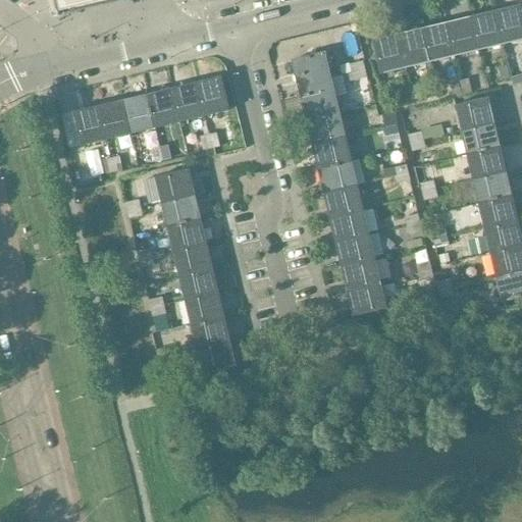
[(57,0),(58,0),(59,0),(61,0),(63,9),(60,10),(60,11),(99,3),(109,0),(57,0)]
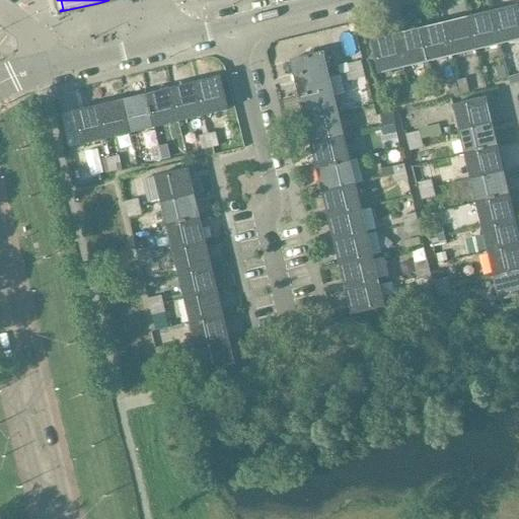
[(518,15),(517,6),(492,12),(500,45),(518,40),(518,15)]
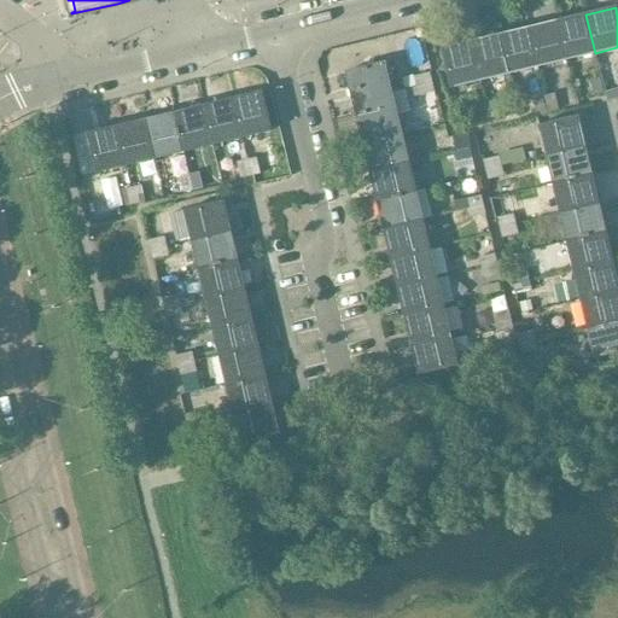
[(586,15),(558,22),(566,60),(595,53),(586,15)]
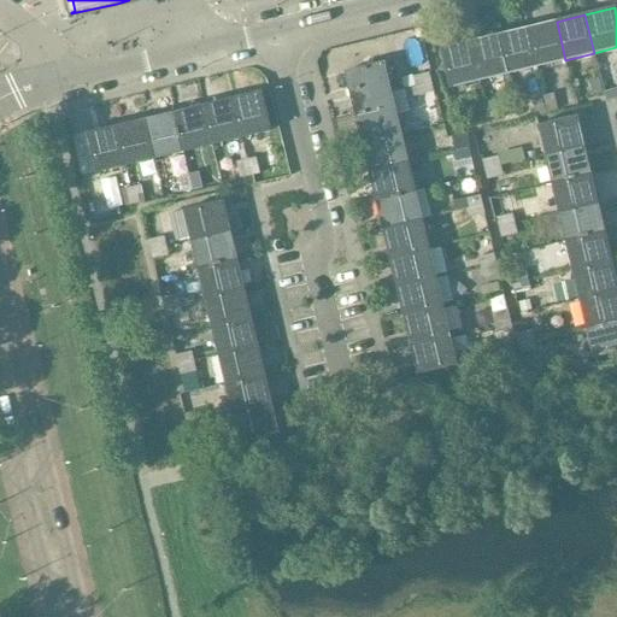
[(557,22),(528,29),(536,68),(565,60),(557,22)]
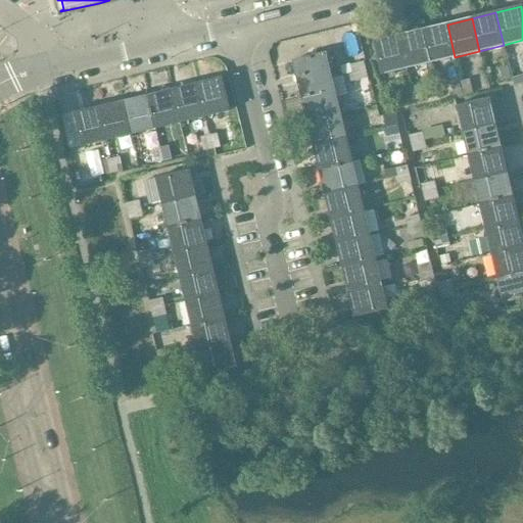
[(447,25),(423,30),(431,62),(455,57),(447,25)]
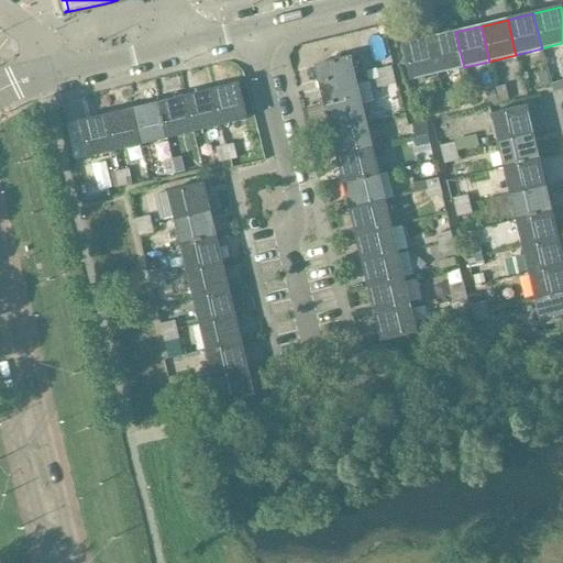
[(455,32),(429,39),(438,74),(464,67),(455,32)]
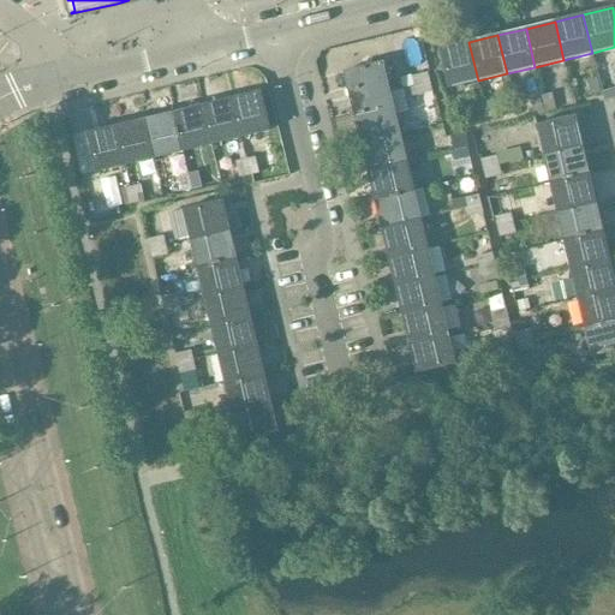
[(469,42),(440,49),(448,88),(478,81),(469,42)]
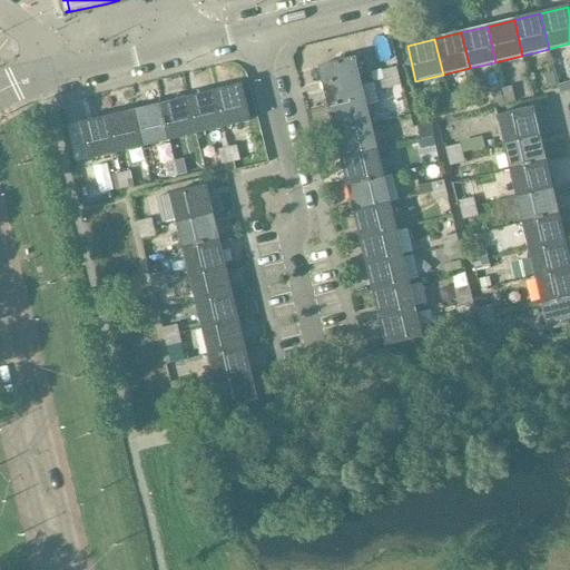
[(359,58),(318,67),(327,105),(344,101),(341,88),(361,84),(359,76),(362,75),(359,58)]
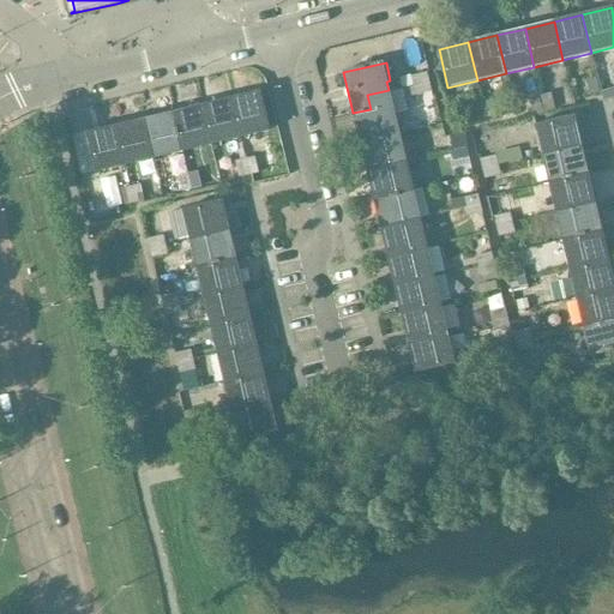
[(428,80),(426,70),(410,73),(413,84),(428,80)]
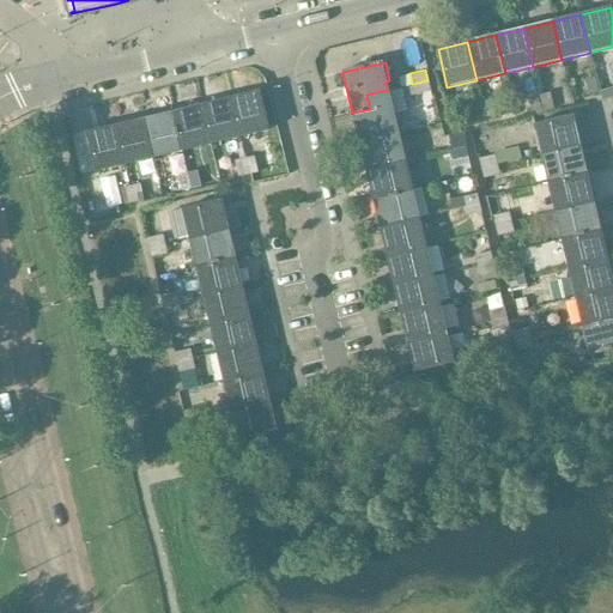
[(584,80),(587,96),(595,93),(592,79),(584,80)]
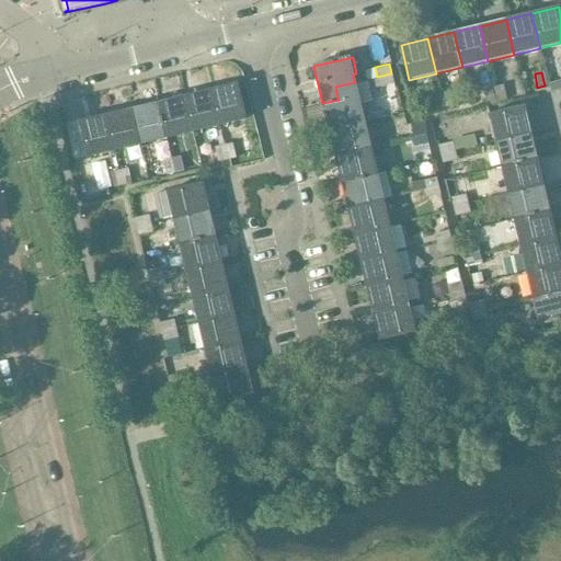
[(391,73),(377,77),(380,88),(393,84),(391,73)]
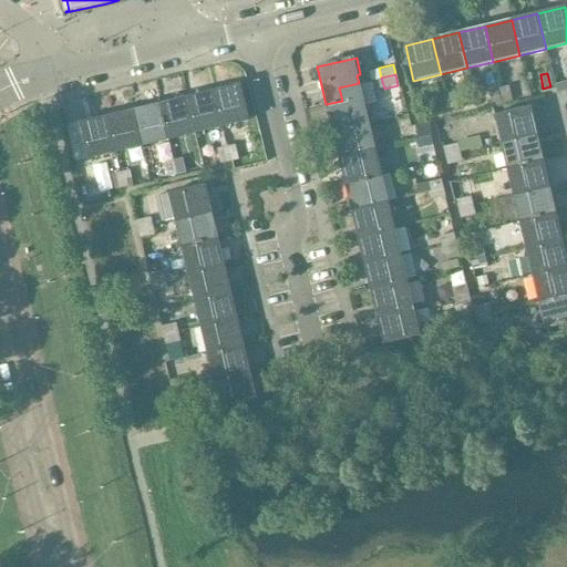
[(566,81),(554,84),(555,88),(556,93),(566,90),(566,81)]
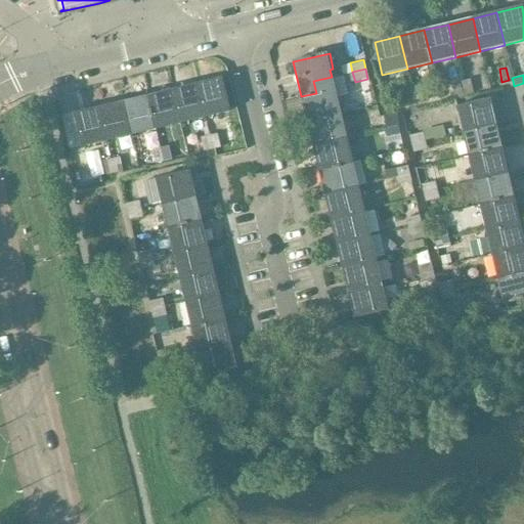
[(316,93),(301,96),(307,123),(341,115),(344,114),(340,98),(337,98),(332,77),(313,81),(316,93)]
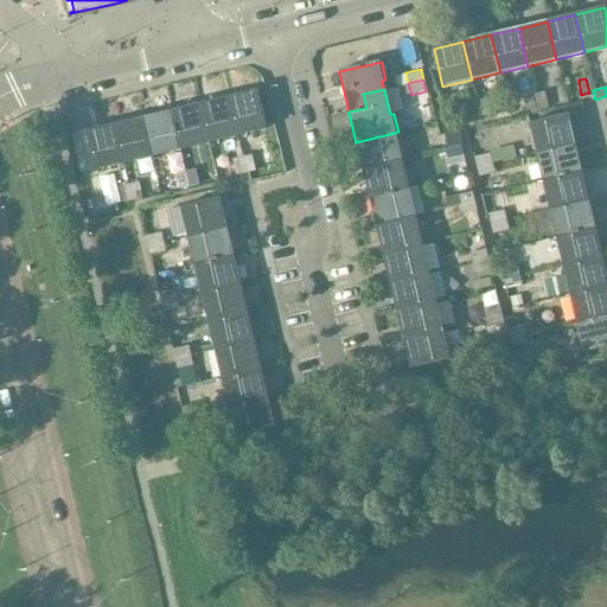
[(543,89),(534,91),(537,106),(547,103),(543,89)]
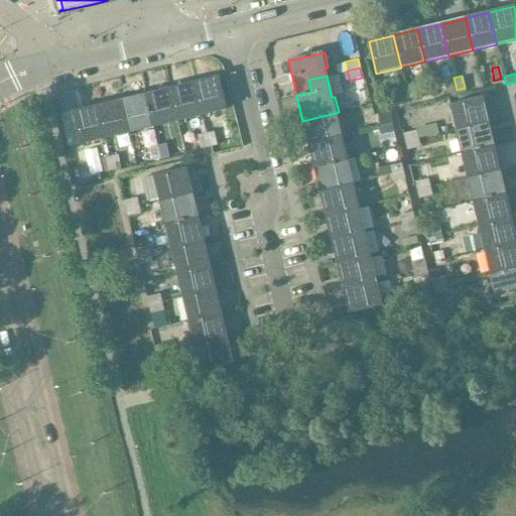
[(218,78),(194,84),(201,116),(226,110),(218,78)]
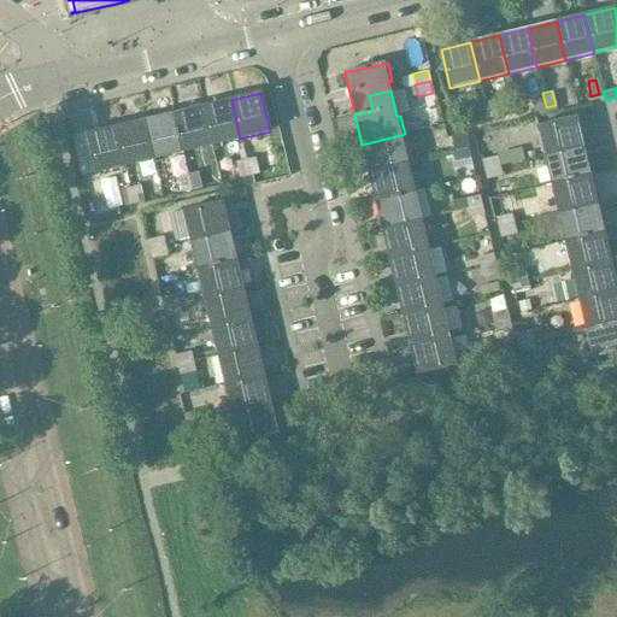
[(542,93),(533,95),(536,110),(546,107),(542,93)]
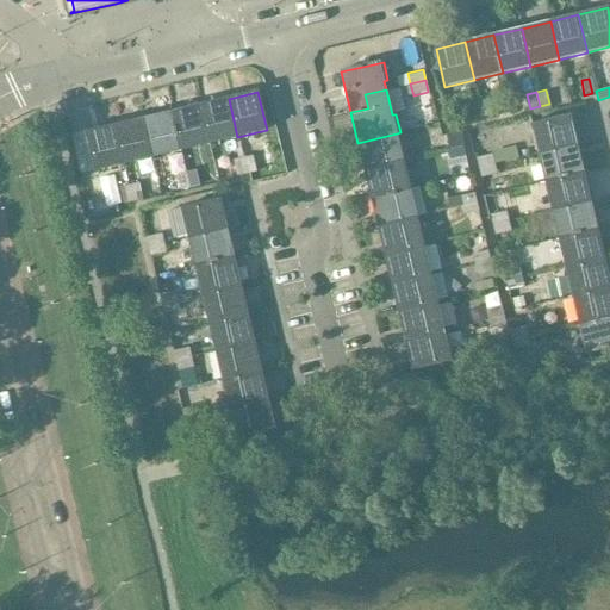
[(229,99),(199,106),(209,144),(237,137),(229,99)]
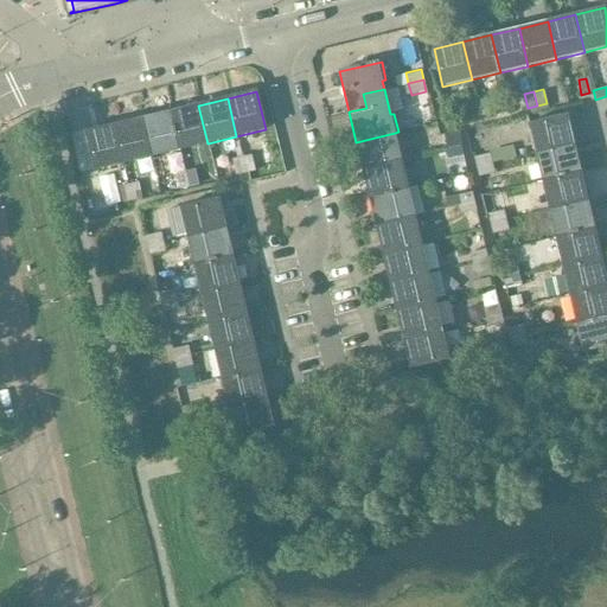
[(486,100),(477,102),(480,117),(490,115),(486,100)]
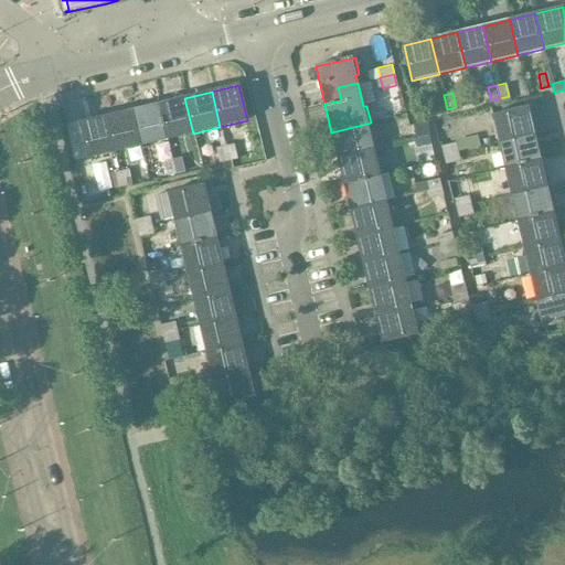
[(435,97),(438,110),(447,109),(444,95),(435,97)]
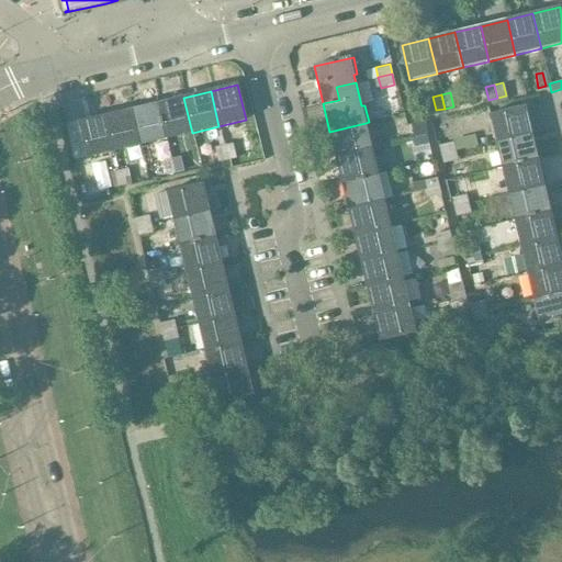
[(183,98),(158,103),(167,138),(192,133),(183,98)]
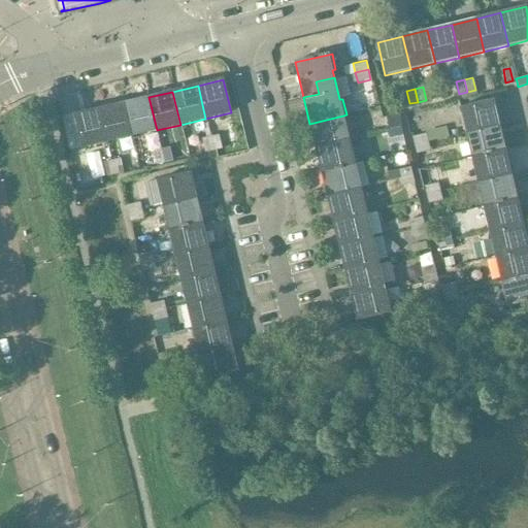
[(149,97),(123,103),(131,136),(157,130),(149,97)]
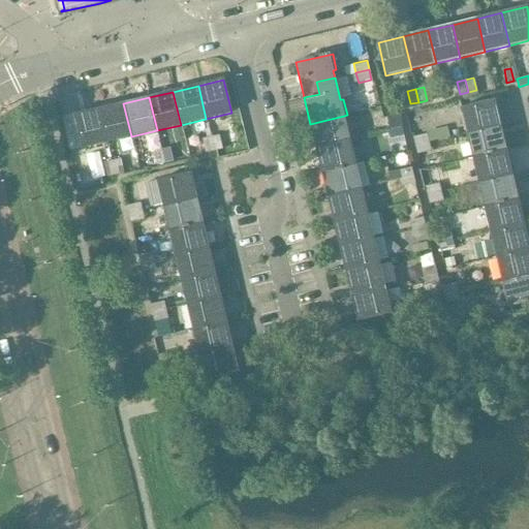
[(494,100),(461,109),(467,133),(500,125),(494,100)]
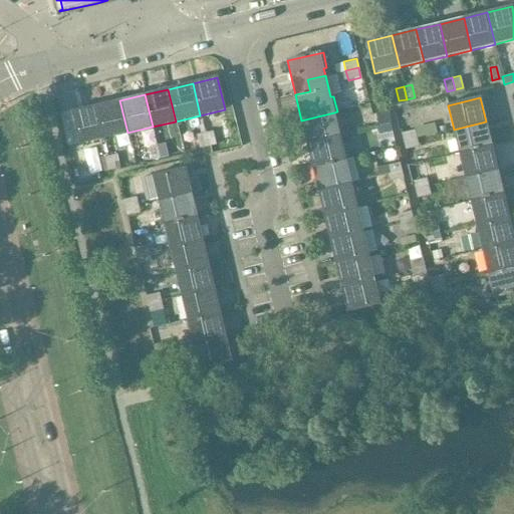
[(119,100),(96,106),(103,139),(127,133),(119,100)]
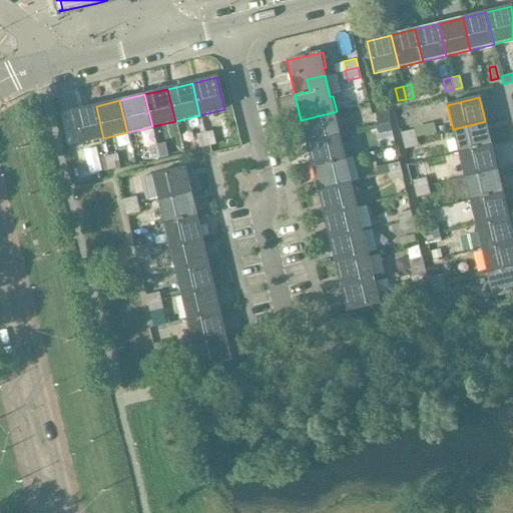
[(96,106),(72,111),(80,144),(103,138),(96,106)]
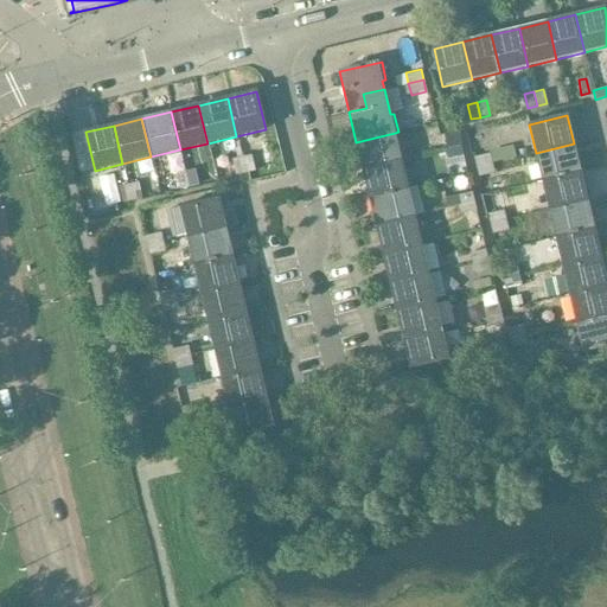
[(460,131),(445,134),(448,149),(460,147),(464,146),(460,131)]
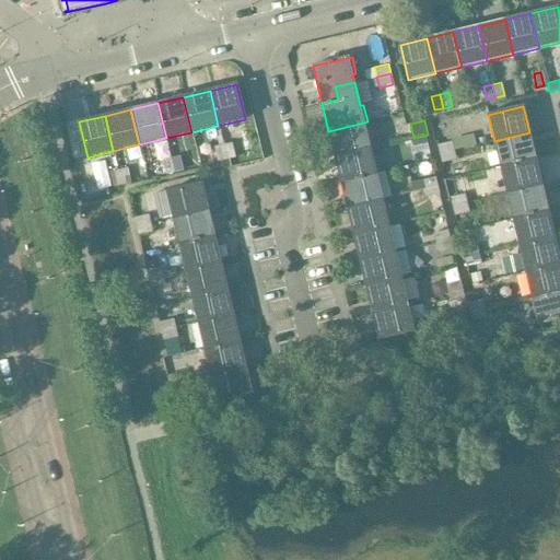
[(364,123),(328,131),(335,156),(370,148),(364,123)]
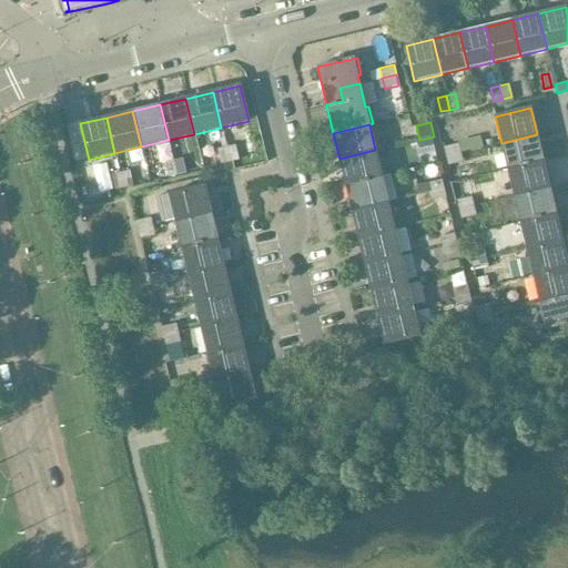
[(537,134),(501,143),(508,170),(544,161),(537,134)]
